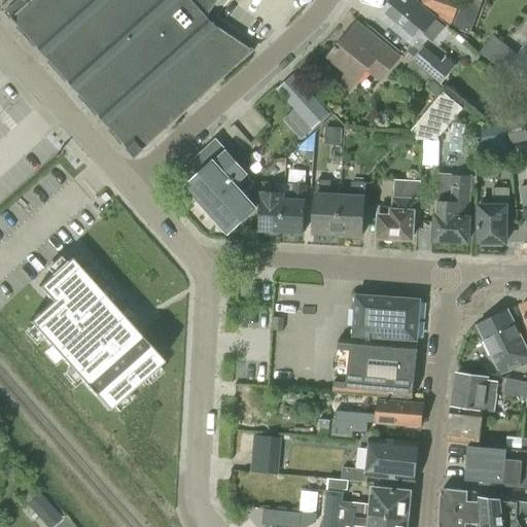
[(32,0),(10,20),(66,81),(85,64),(55,30),(67,19),(49,0),(32,0)]
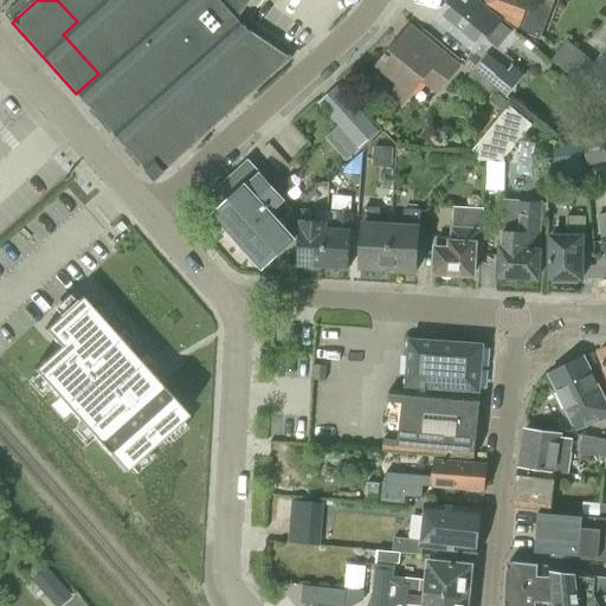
[(57,0),(77,21),(63,34),(98,73),(76,94),(139,172),(166,173),(292,59),(290,57),(252,32),(238,21),(252,0),(57,0)]
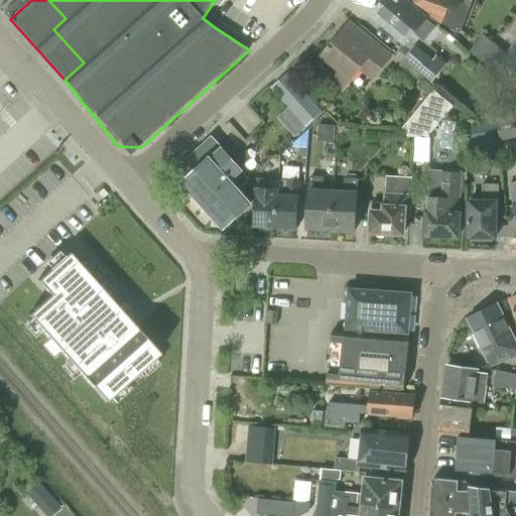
[(398,0),(383,0),(384,0),(370,15),(405,45),(425,22),(399,0),(398,0)]
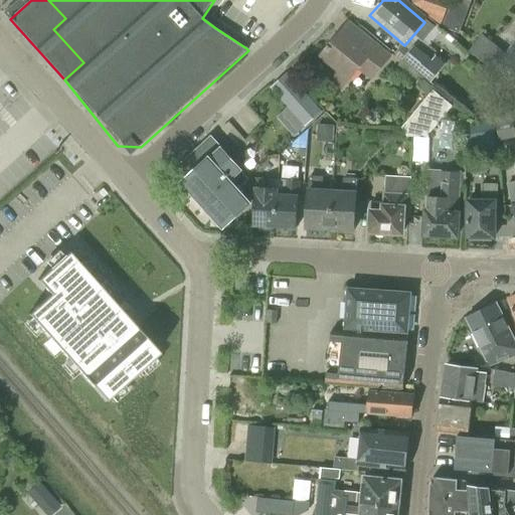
[(420,0),(418,9),(441,26),(448,0),(447,0),(420,0)]
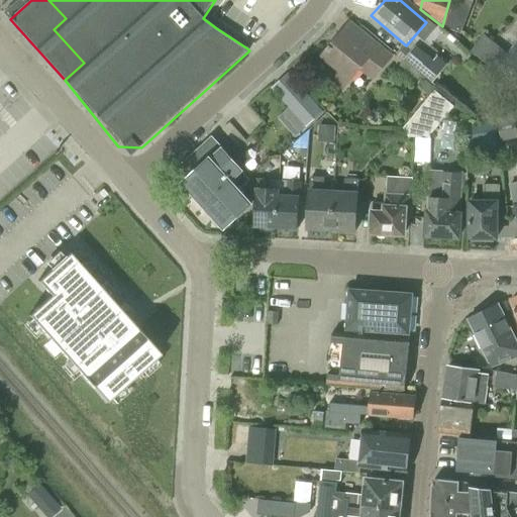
[(454,0),(444,27),(460,33),(474,1),(470,0),(454,0)]
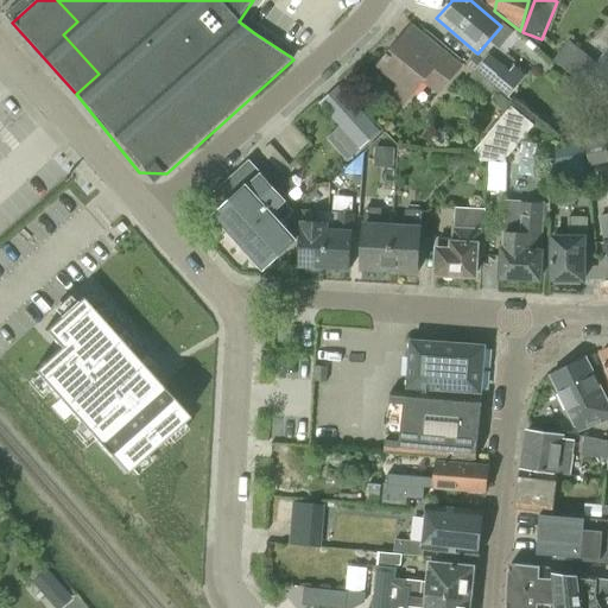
[(399,40),(378,65),(411,94),(424,80),(438,93),(458,69),(434,48),(423,59),(399,40)]
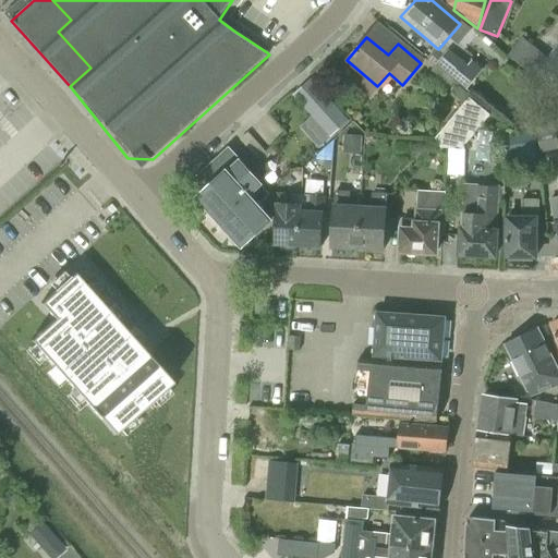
[(507,57),(532,75),(547,57),(522,37),(507,57)]
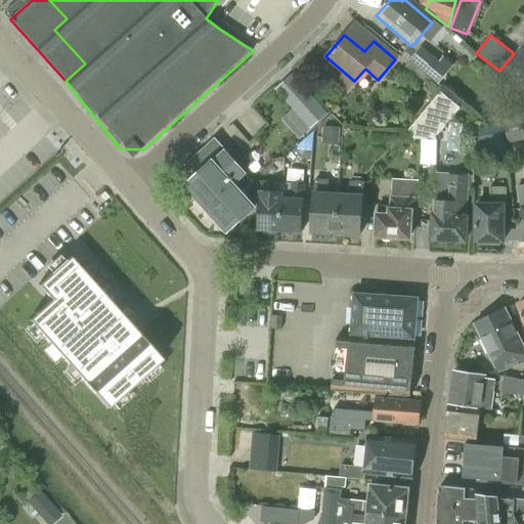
[(514,53),(499,71),(523,90),(523,40),(515,54),(514,53)]
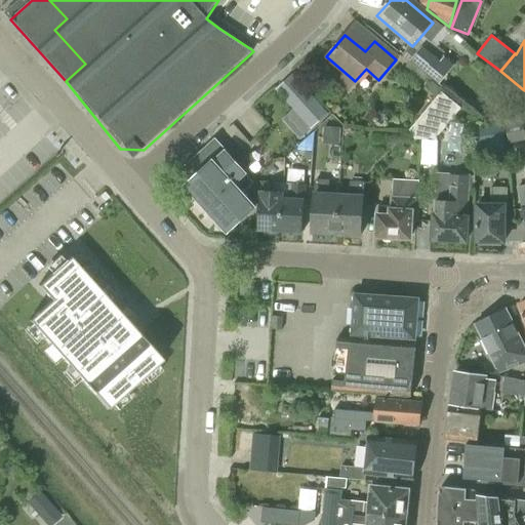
[(421,46),(409,62),(429,77),(439,86),(454,67),(444,57),(441,63),(421,46)]
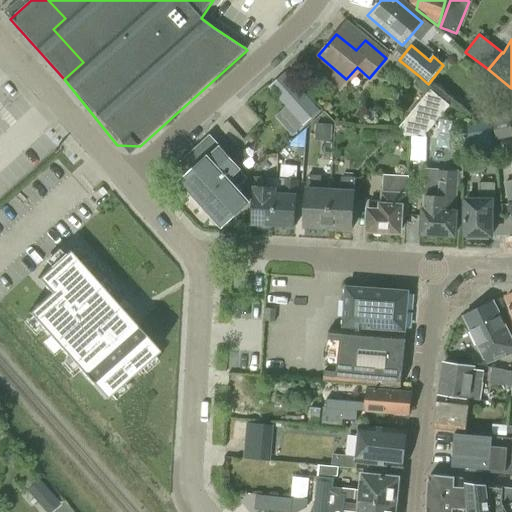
[(417,83),(413,88),(420,94),(428,85),(400,62),(396,66),(417,83)]
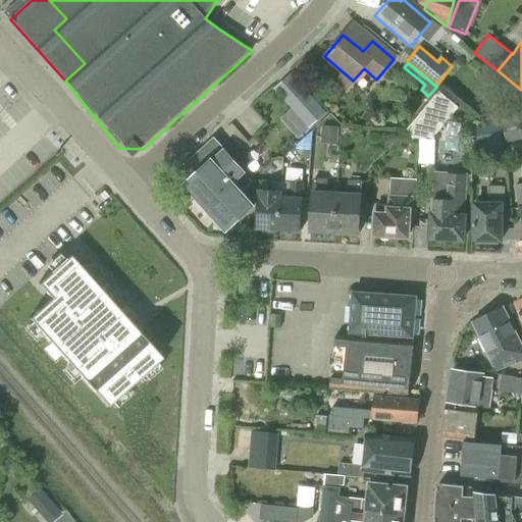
[(509,98),(521,107),(521,94),(515,90),(509,98)]
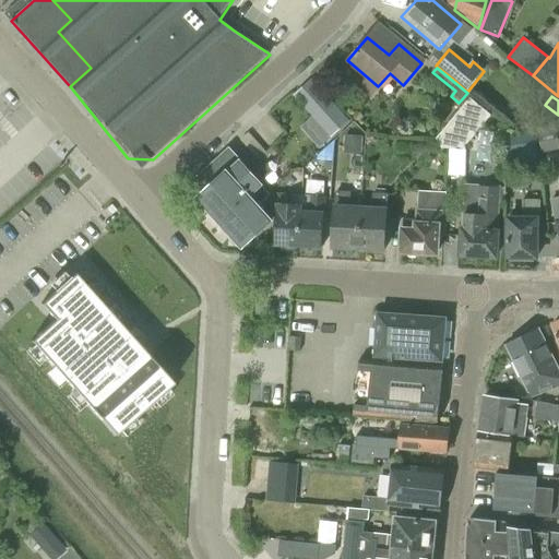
[(441,149),(463,150),(490,115),(470,98),(436,140),(441,149)]
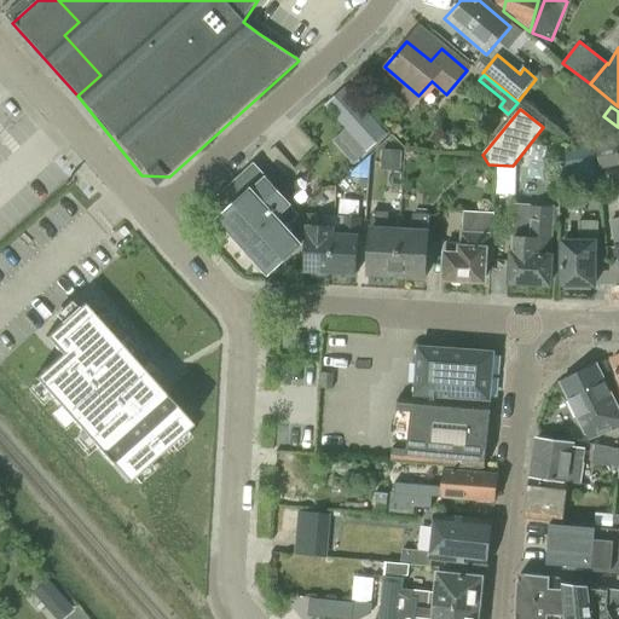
[(366,113),(347,131),(366,152),(387,134),(366,113)]
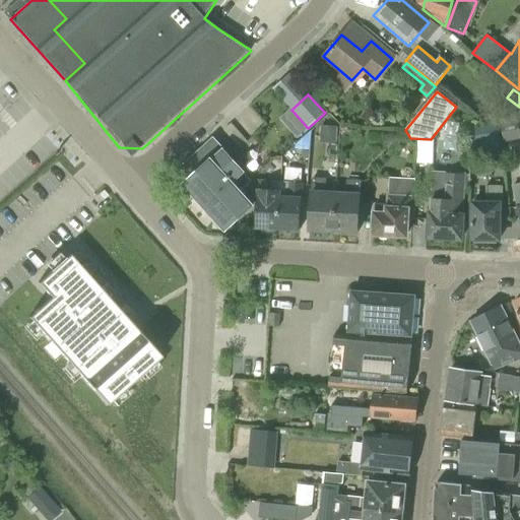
[(498,124),(480,126),(484,160),(502,158),(498,124)]
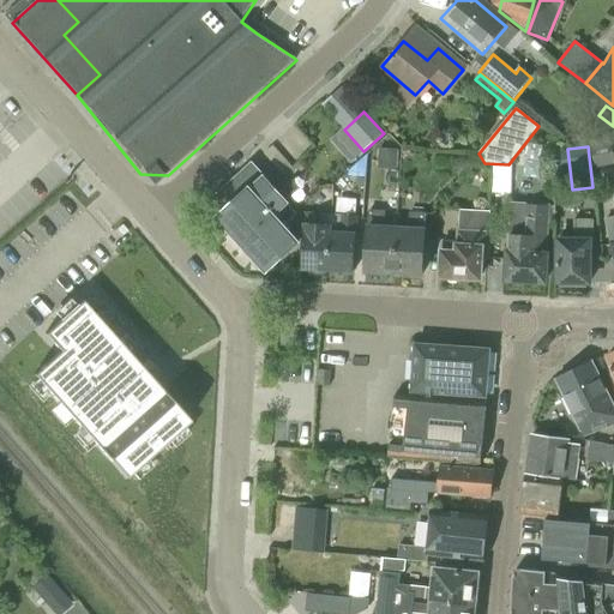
[(396,169),(398,149),(379,149),(377,169),(396,169)]
